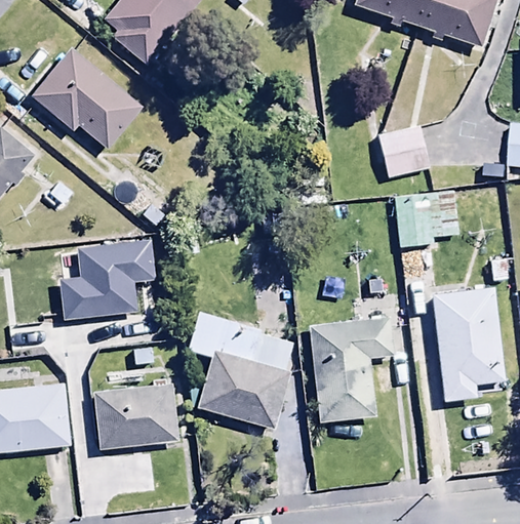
[(124,0),(104,29),(151,65),(199,0),(124,0)]
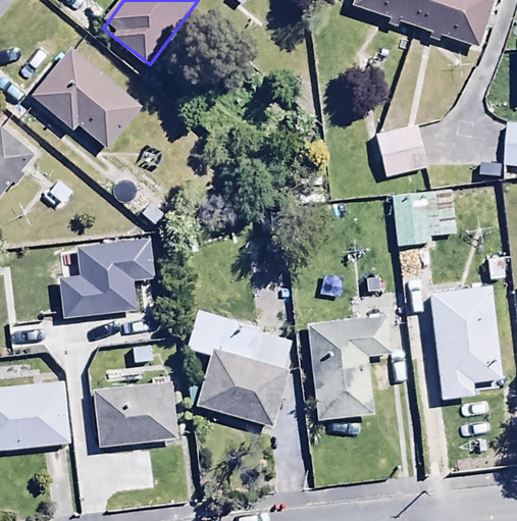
[(477,46),(493,0),(352,0),(352,3),(390,16),(386,22),(397,27),(400,19),(477,46)]
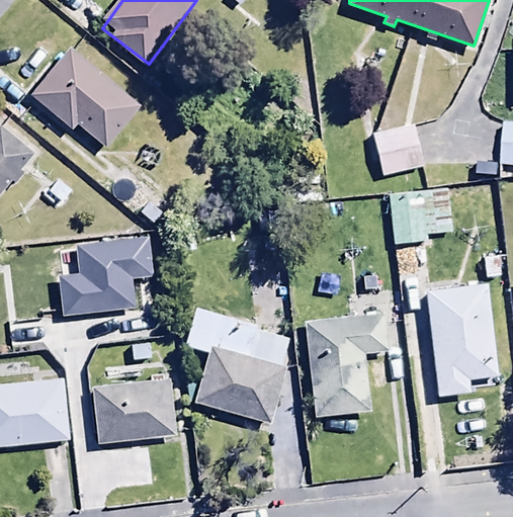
[(140,105),(71,49),(31,95),(74,130),(79,123),(106,146),(140,105)]
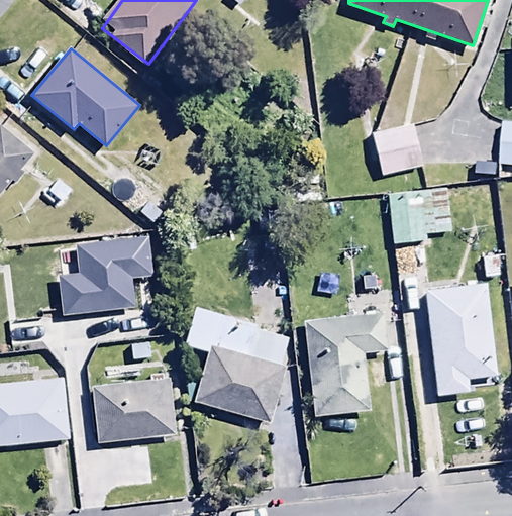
[(511,123),(505,123),(502,167),(511,168),(511,123)]
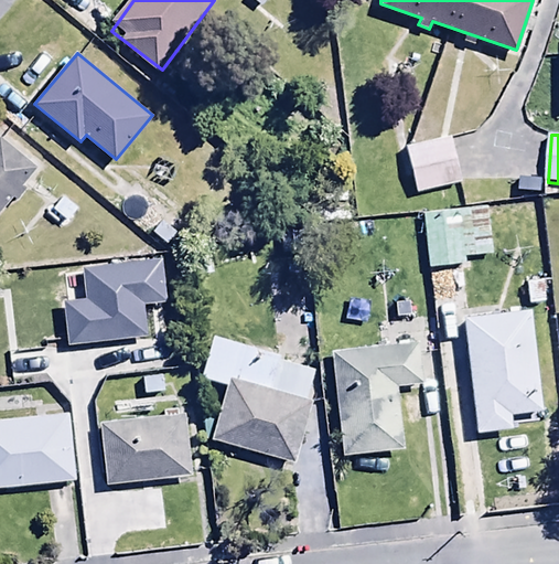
[(453,136),(407,146),(417,194),(464,184),(453,136)]
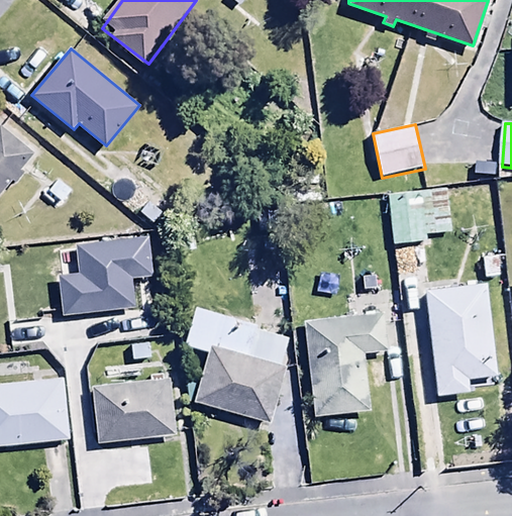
[(0,196),(36,155),(2,125),(0,127),(0,196)]
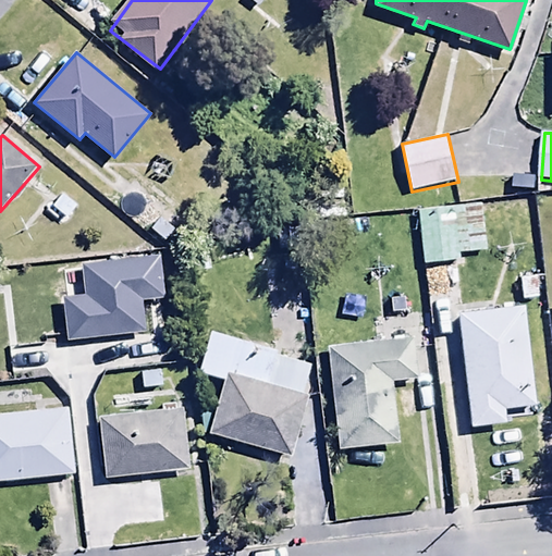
[(485,205),(422,210),(426,264),(462,261),(462,251),(488,249),(485,205)]
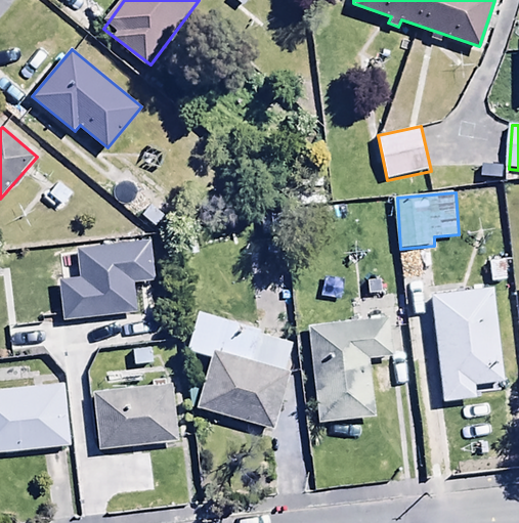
[(492,288),(432,294),(443,401),(478,397),(476,384),(502,381),(492,288)]
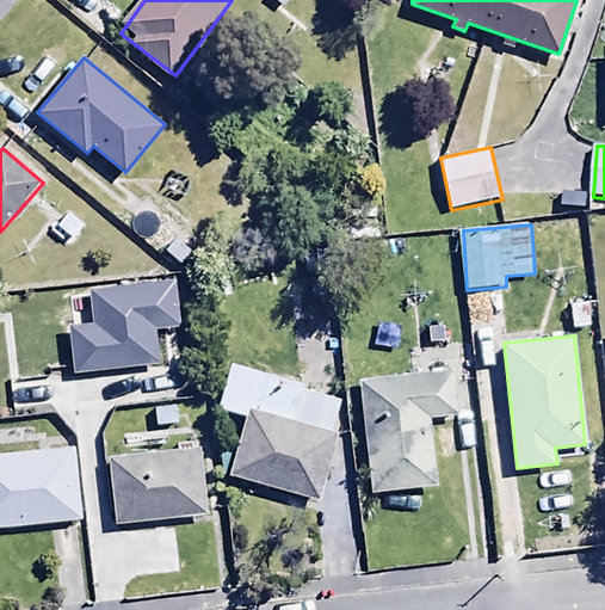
[(415,376),(362,381),(371,494),(436,488),(428,417),(457,414),(452,357),(414,361),(415,376)]
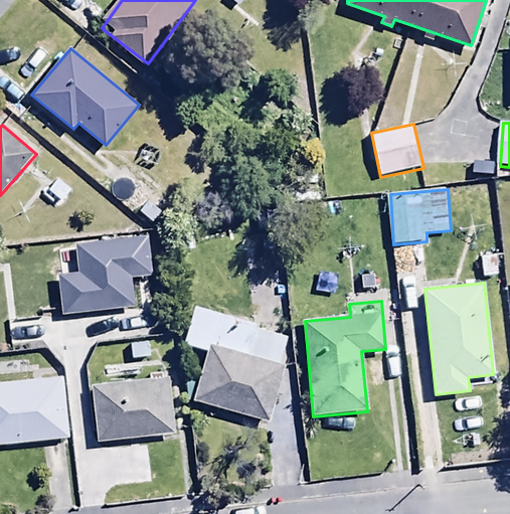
[(183,345),(206,351),(192,400),(271,421),(288,363),(248,352),(257,323),(194,306),(183,345)]
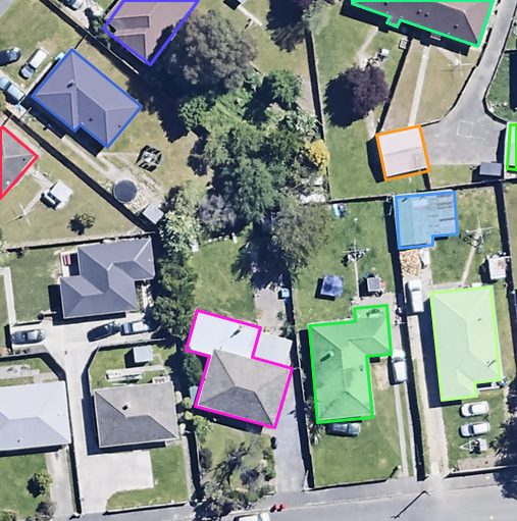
[(65,382),(0,388),(0,450),(72,441),(65,382)]
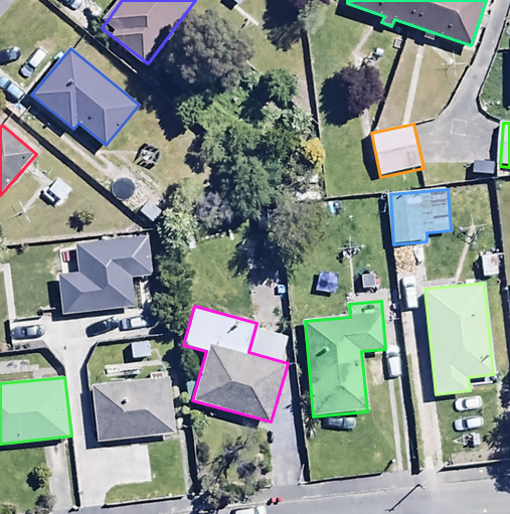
[(169,378),(92,386),(98,443),(175,434),(169,378)]
